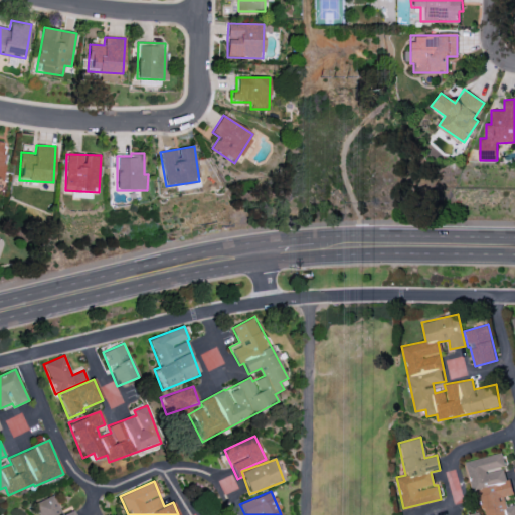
[(61,514),(54,496),(34,503),(38,514),(75,514),(74,510),(61,514)]
